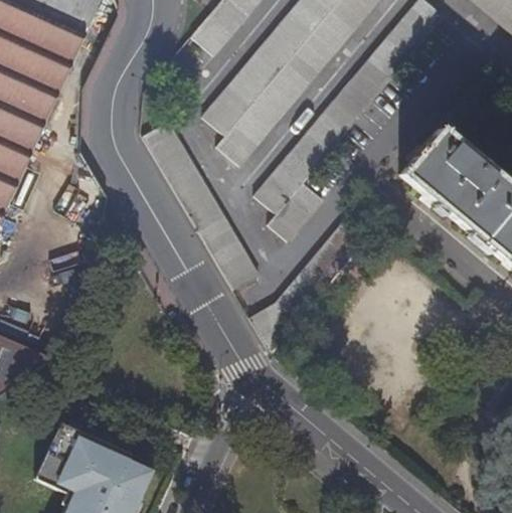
[(0,0),(0,227),(101,6),(103,0),(0,0)]
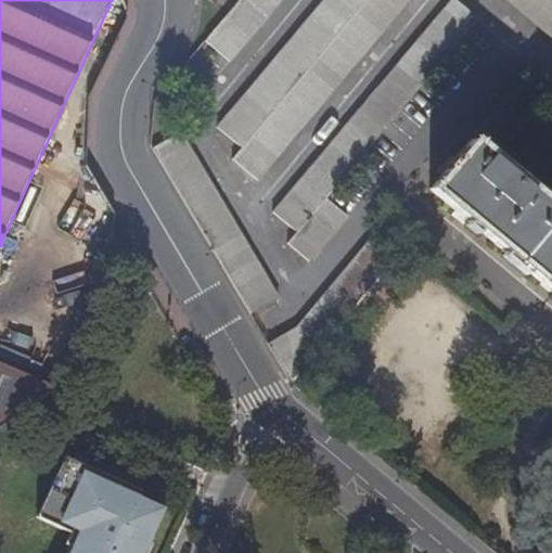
[(238,0),(204,41),(228,61),(278,0),(238,0)]
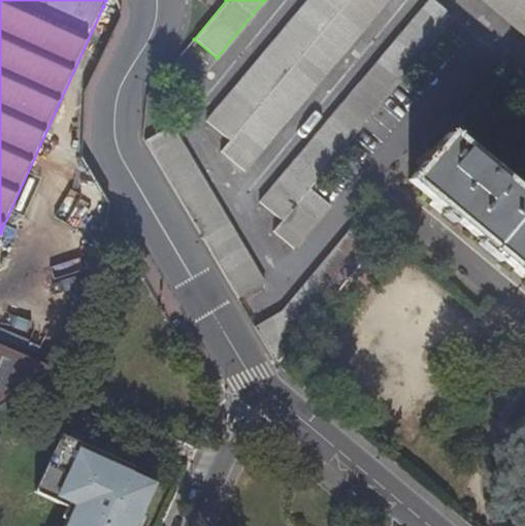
[(303,0),(207,120),(231,138),(222,150),(247,169),(384,0),(303,0)]
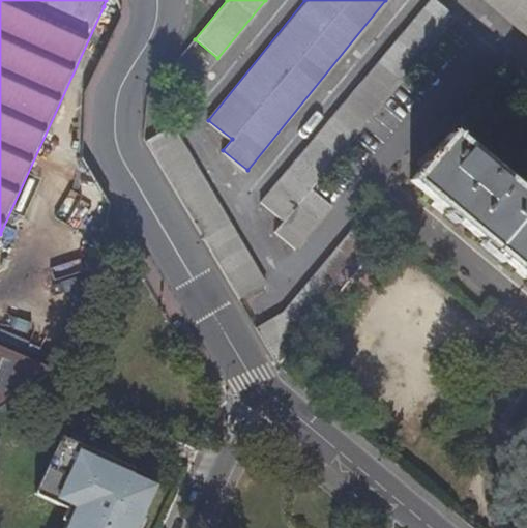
[(426,0),(261,202),(286,222),(276,232),(299,251),(334,206),(313,188),(457,13),(440,0),(426,0)]
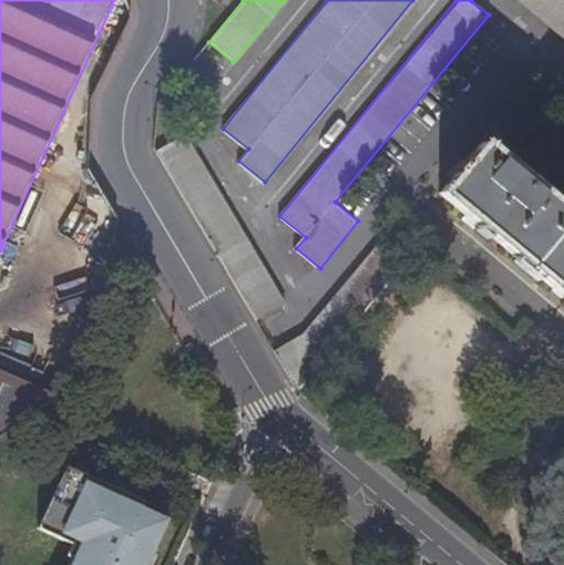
[(522,0),(563,33),(563,0),(522,0)]
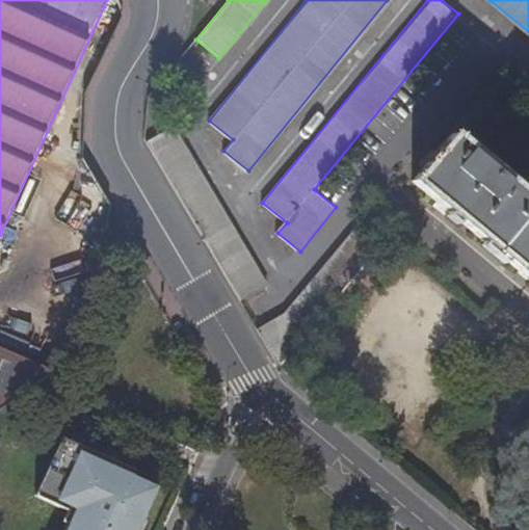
[(148,141),(241,299),(267,283),(175,125),(150,140),(148,141)]
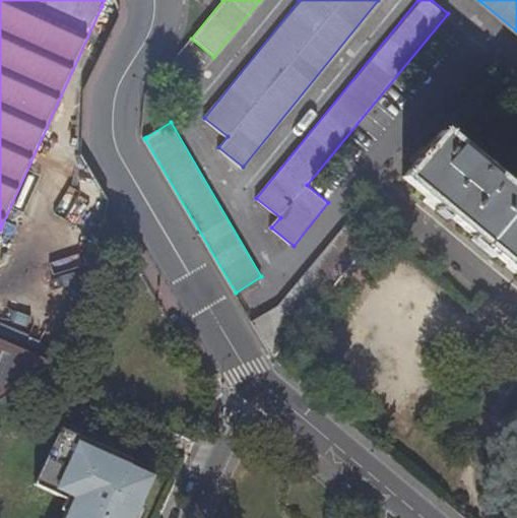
[(419,154),(404,172),(516,266),(516,186),(443,124),(427,144),(423,141),(415,151),(419,154)]
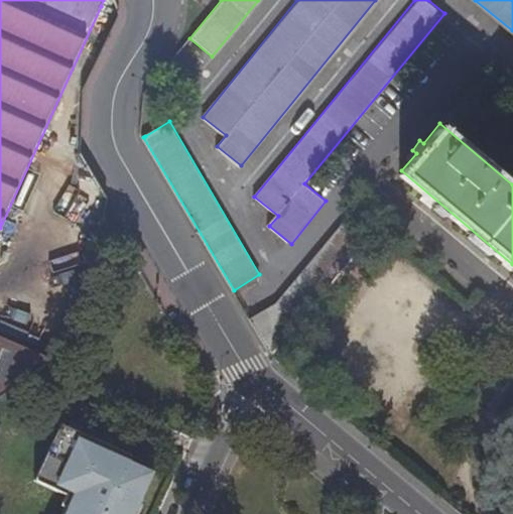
[(276,300),(250,317),(271,356),(371,238),(347,218),(276,300)]
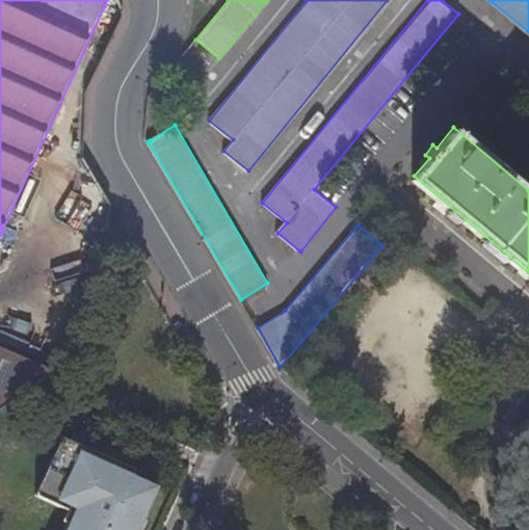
[(55,377),(57,374),(49,371),(0,348),(0,407),(43,388),(55,377)]
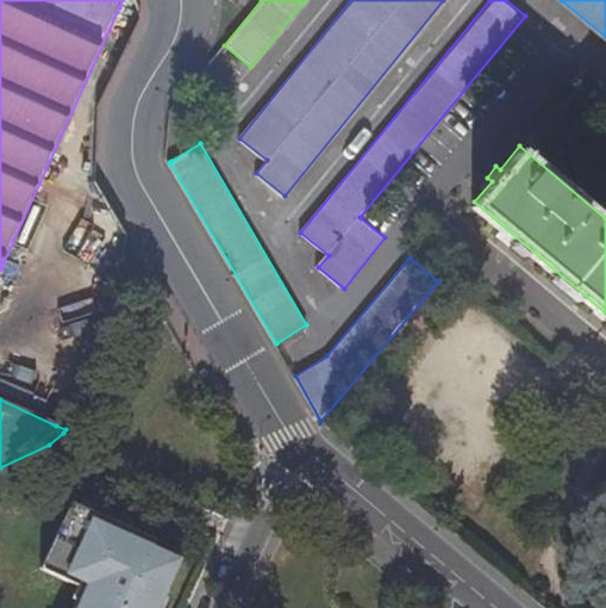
[(156,538),(73,501),(43,569),(76,584),(79,578),(92,584),(83,602),(81,601),(76,607),(158,607),(181,558),(152,545),(156,538)]
